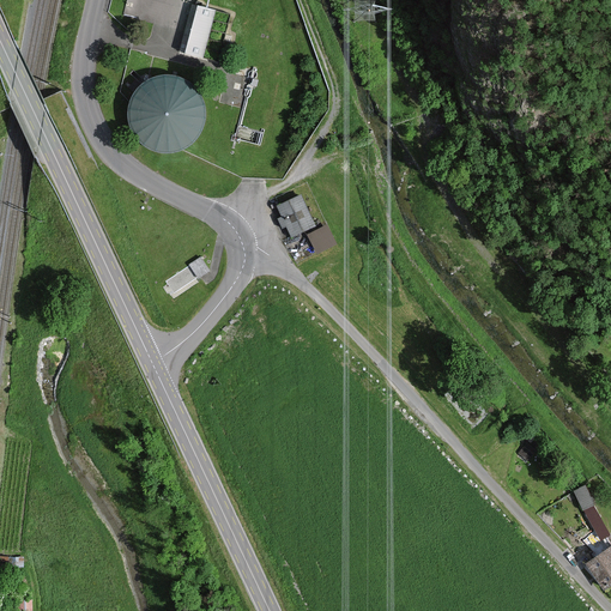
[(203,59),(216,10),(191,2),(176,52),(203,59)]
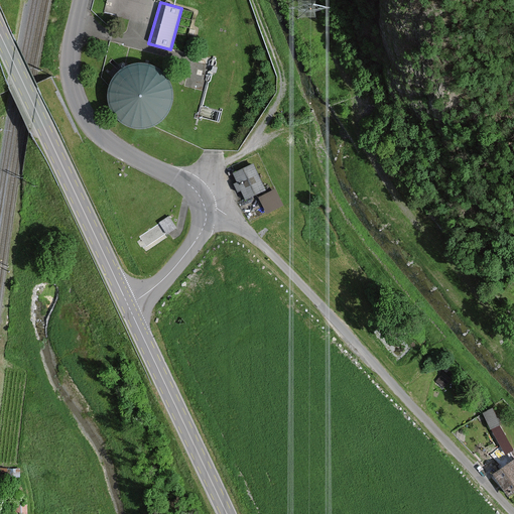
[(113,126),(170,124),(168,65),(112,67),(113,126)]
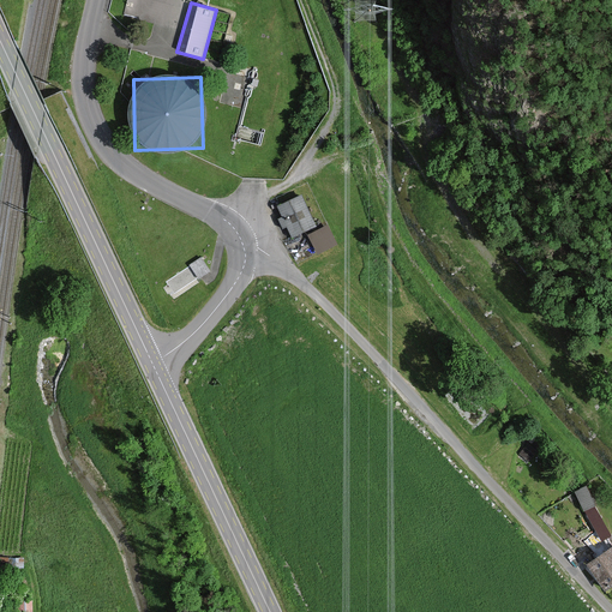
[(312,229),(298,198),(274,210),(287,241),(312,229)]
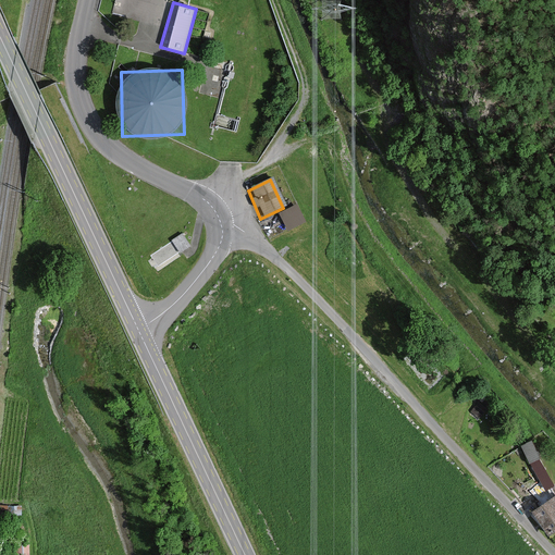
[(295,207),(276,216),(285,234),(304,224),(295,207)]
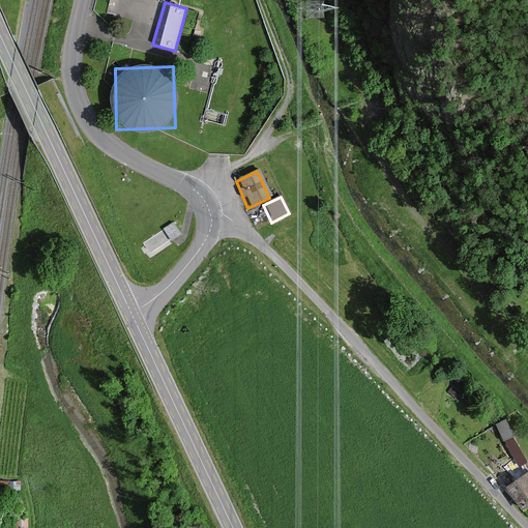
[(163,228),(170,240),(180,234),(173,222),(163,228)]
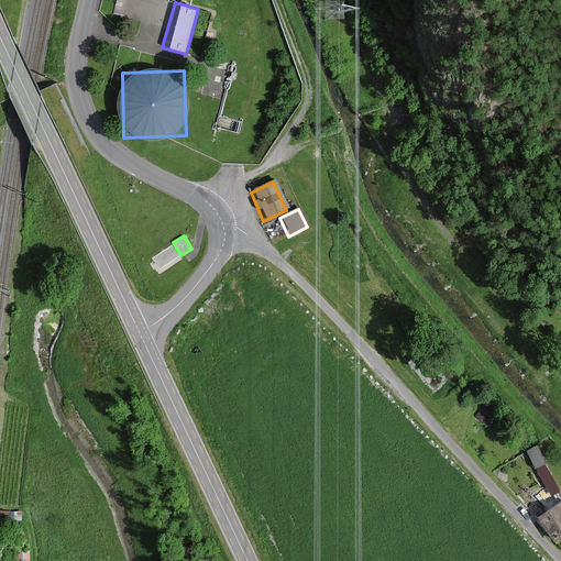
[(173,243),(150,257),(158,272),(182,259),(173,243)]
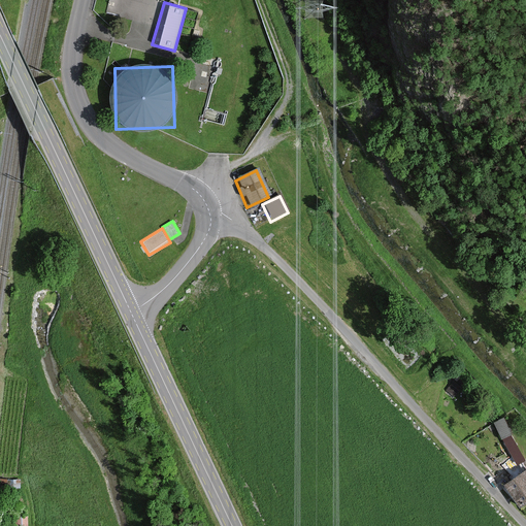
[(493,421),(498,437),(506,435),(501,419),(493,421)]
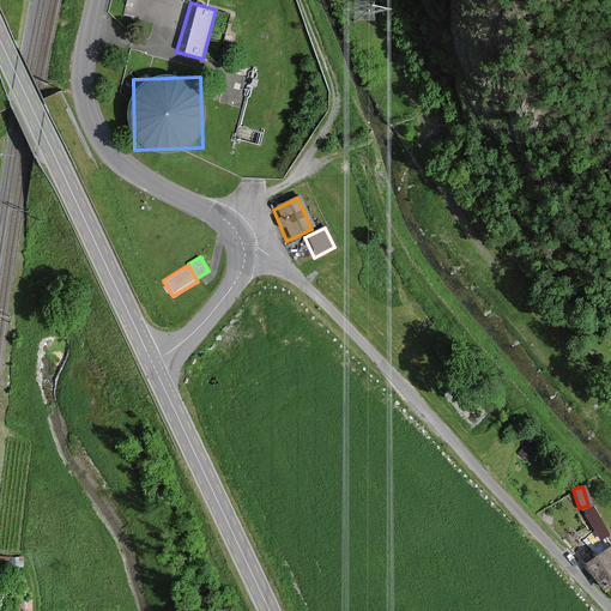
[(610,549),(585,567),(602,592),(610,585),(610,549)]
